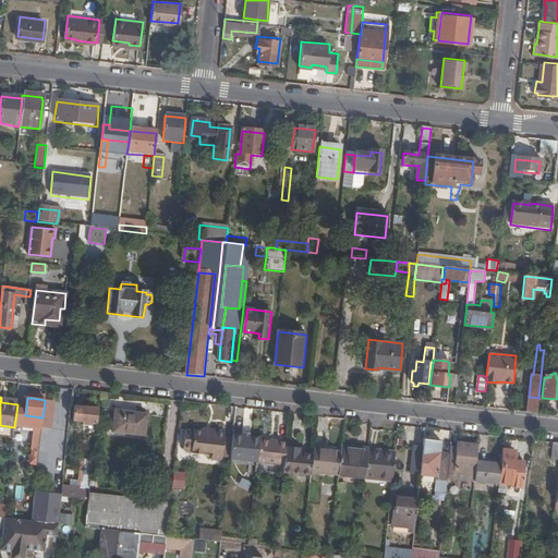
[(55,402),(45,401),(43,417),(52,419),(55,402)]
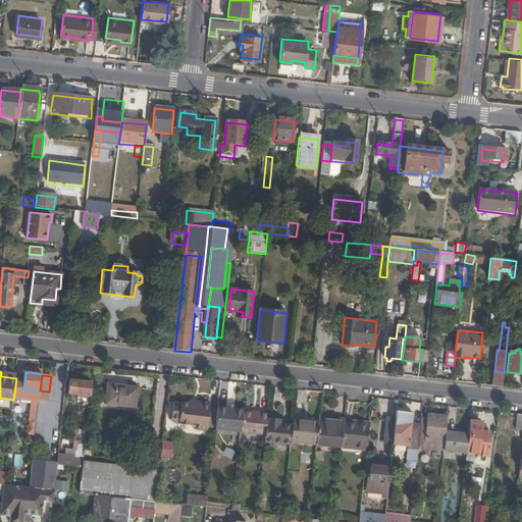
[(90,405),(91,395),(90,395),(90,381),(70,379),(69,394),(77,395),(77,398),(83,398),(87,402),(87,404),(90,405)]
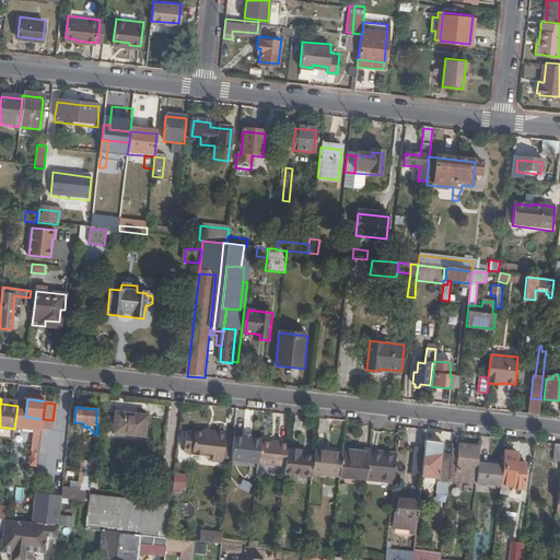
[(146,436),(148,416),(116,412),(114,433),(146,436)]
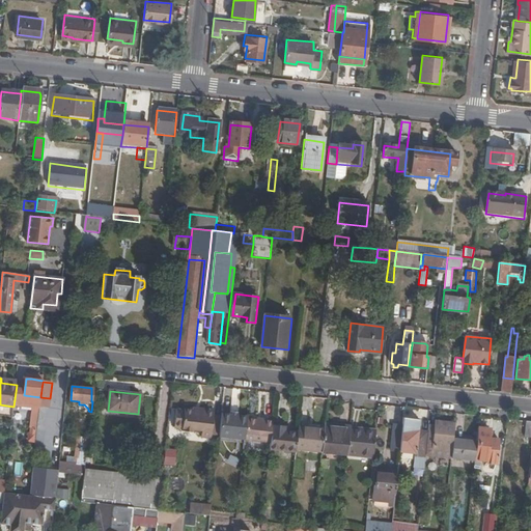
[(219,437),(219,436),(221,416),(214,415),(214,412),(204,411),(204,413),(193,411),(185,411),(185,412),(176,411),(175,427),(183,428),(183,431),(194,432),(194,430),(202,431),(202,434),(202,438),(212,439),(212,436),(219,437)]
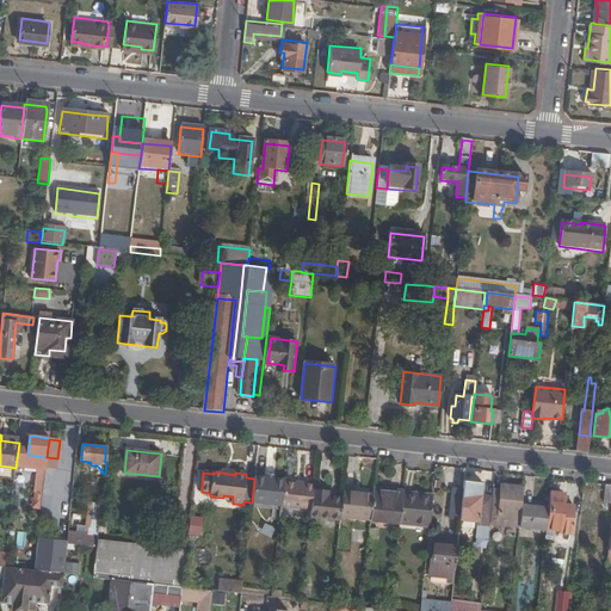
[(252,501),(283,505),(285,482),(287,479),(276,477),(276,475),(267,474),(267,476),(255,475),(254,479),(252,501)]
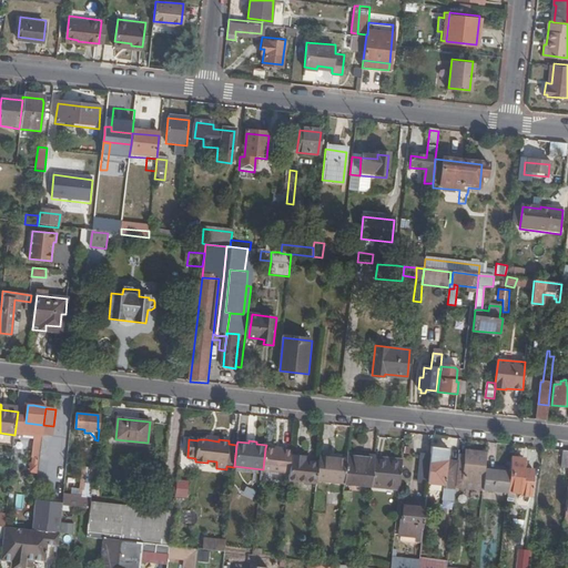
[(448,449),(432,447),(430,455),(428,484),(435,485),(434,494),(443,495),(445,475),(450,475),(450,466),(446,465),(447,462),(447,460),(448,449)]
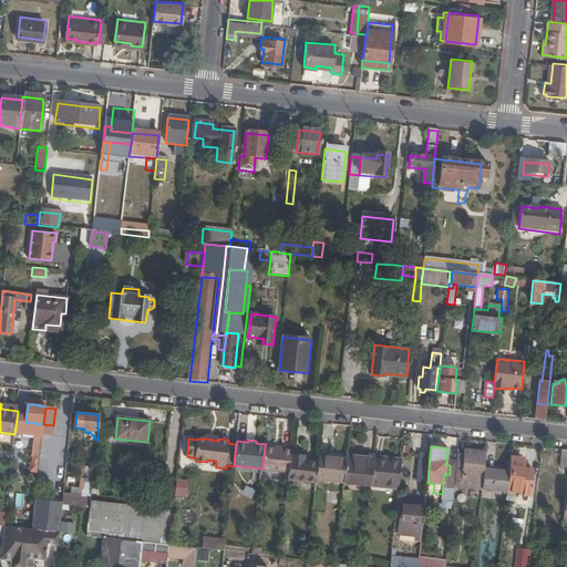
[(263,468),(289,472),(290,454),(291,451),(265,447),(263,468)]
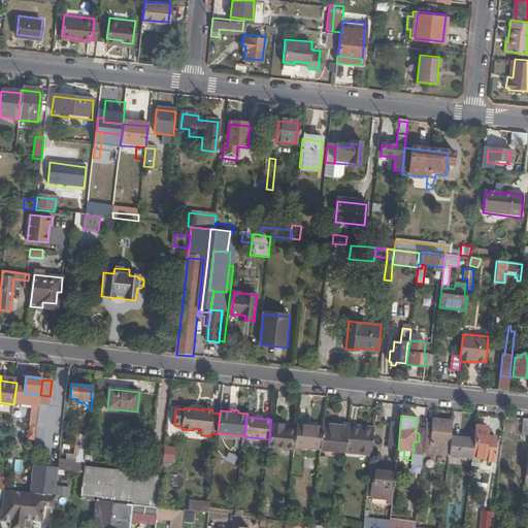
[(295,440),(321,443),(323,423),(297,420),(296,429),(295,440)]
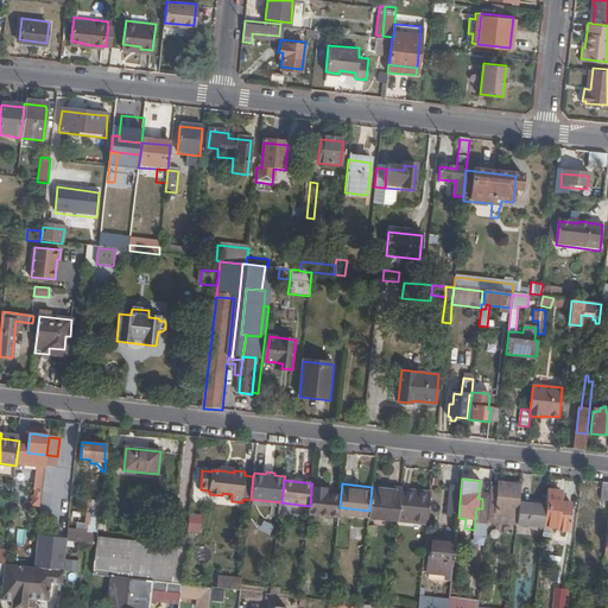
[(520,504),(521,486),(499,483),(499,487),(498,491),(491,491),(491,494),(488,520),(495,520),(496,512),(514,514),(519,514),(520,504)]
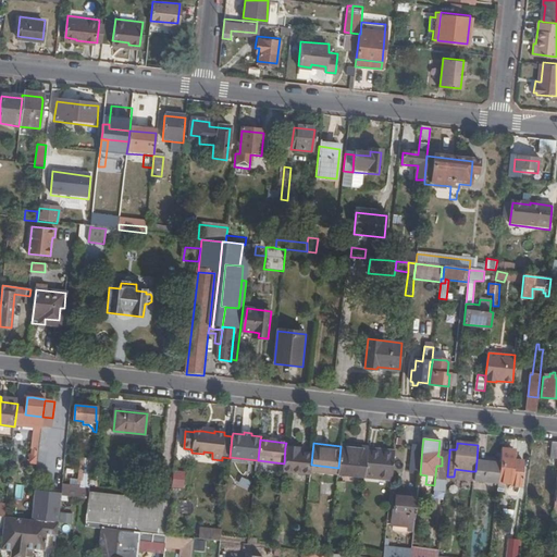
[(337,474),(364,478),(367,453),(367,450),(354,449),(354,446),(341,445),(341,446),(338,468),(337,474)]
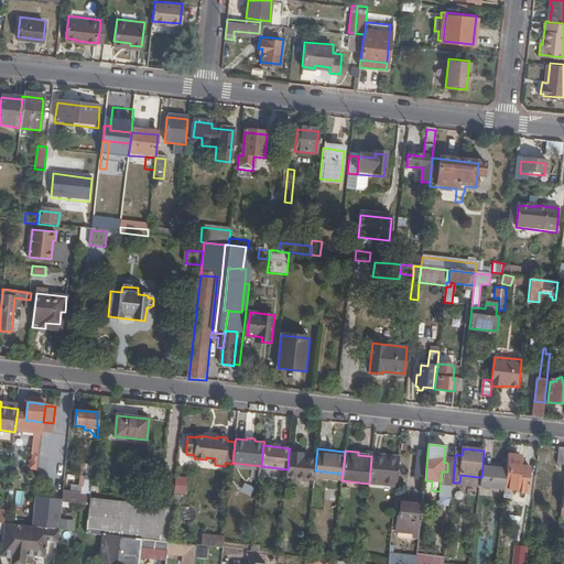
[(286,477),(314,480),(315,470),(316,458),(303,457),(303,454),(289,452),(288,469),(286,477)]
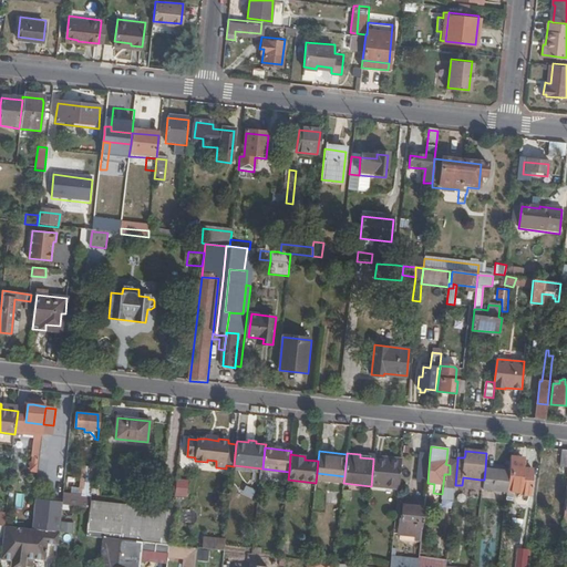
[(428,483),(430,454),(421,454),(418,482),(428,483)]
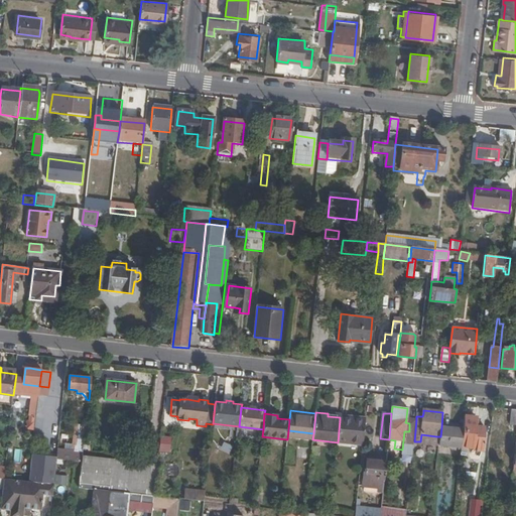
[(461,447),(461,456),(465,456),(465,450),(468,452),(468,447),(473,447),(473,448),(474,449),(481,450),(483,435),(474,434),(475,419),(465,417),(463,430),(461,447)]
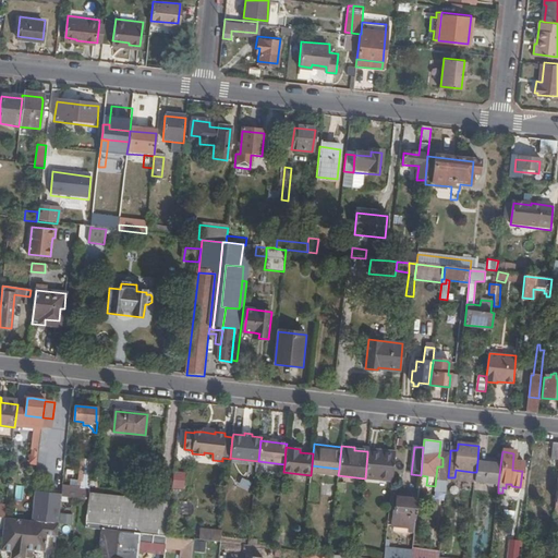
[(364,478),(392,482),(395,453),(379,452),(379,455),(367,453),(365,478),(364,478)]
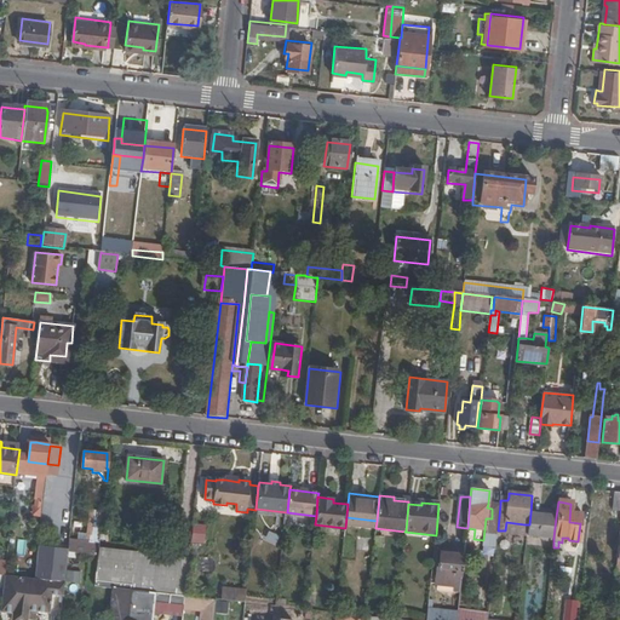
[(500,504),(488,503),(488,504),(487,507),(492,509),(492,518),(486,518),(483,540),(483,545),(495,546),(498,530),(500,504)]
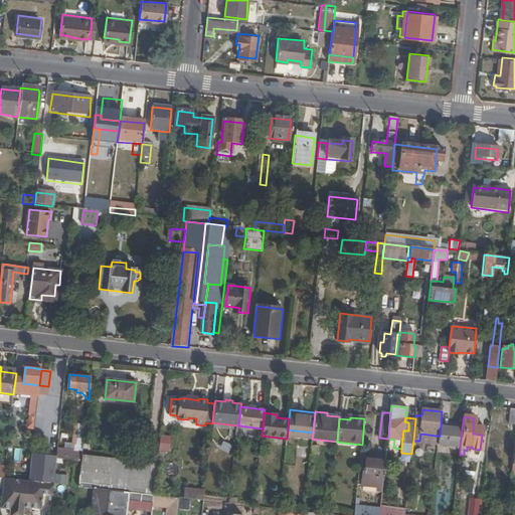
[(83,446),(87,425),(75,424),(73,444),(64,444),(64,450),(77,451),(78,446),(83,446)]
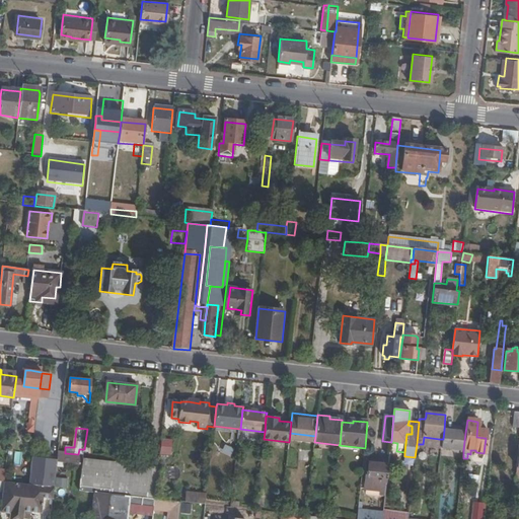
[(442,448),(463,450),(465,433),(444,430),(443,439),(442,445),(442,448)]
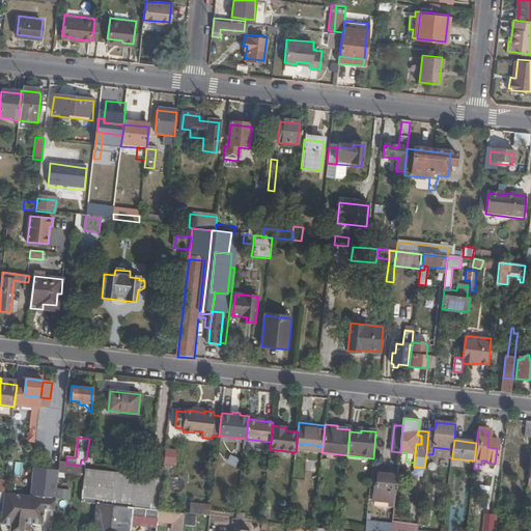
[(75,475),(85,476),(85,471),(86,459),(81,459),(80,465),(66,464),(60,463),(59,472),(59,473),(75,475)]
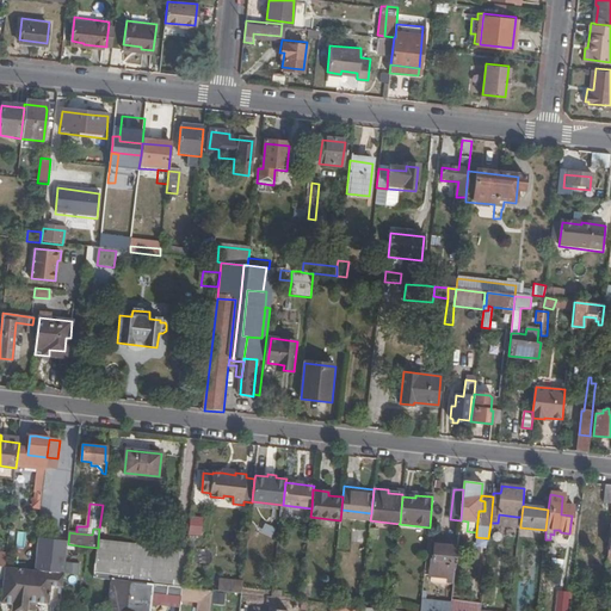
[(68,544),(68,543),(61,542),(60,551),(59,560),(49,559),(49,550),(50,541),(38,539),(35,571),(66,574),(68,544)]
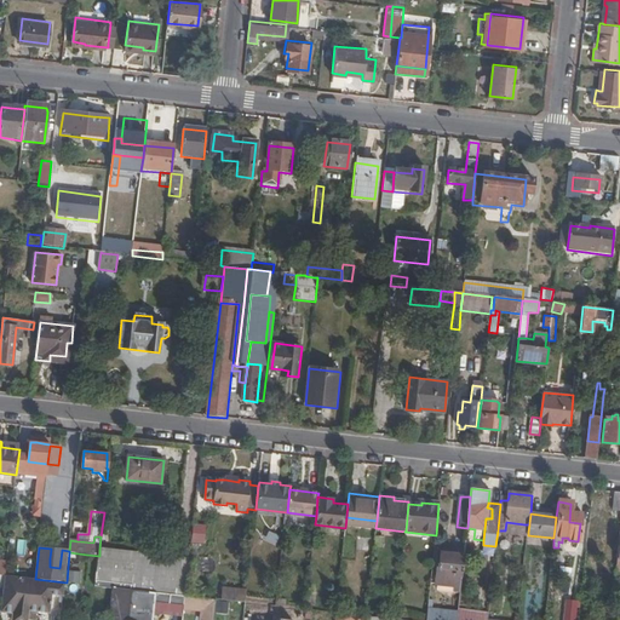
[(156,592),(160,556),(99,550),(99,556),(96,586),(120,589),(125,590),(154,592),(156,592)]
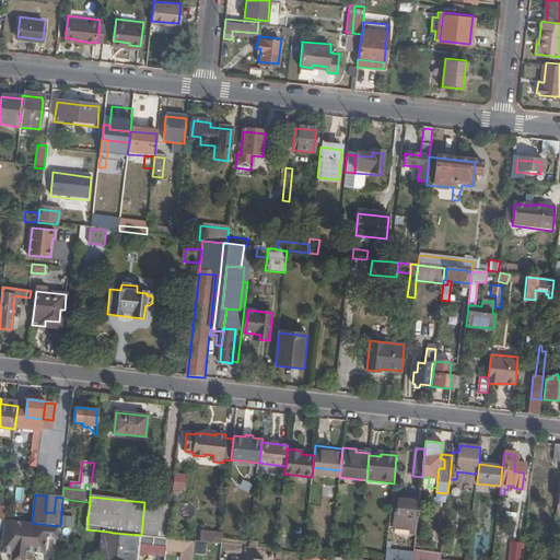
[(410,532),(416,532),(419,499),(399,497),(397,514),(395,514),(394,529),(410,532)]
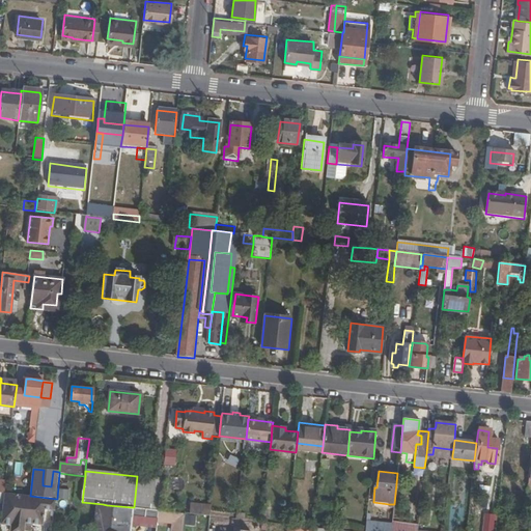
[(137,476),(134,507),(160,510),(163,480),(156,479),(156,478),(137,476)]
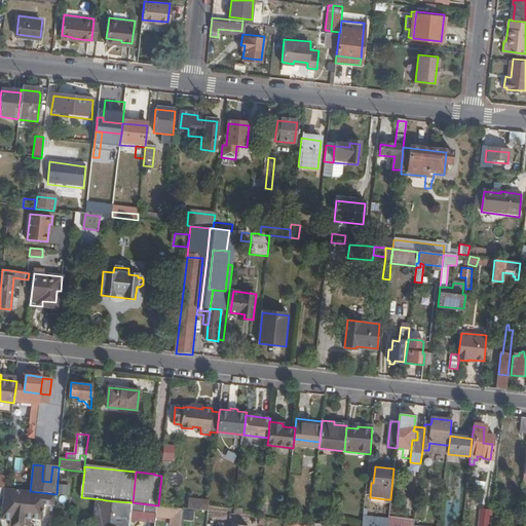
[(59,486),(58,495),(68,496),(69,487),(59,486)]
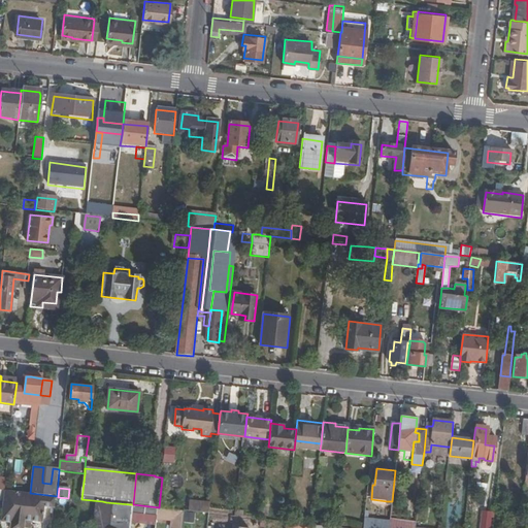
[(3,499),(1,521),(3,522),(10,523),(11,521),(10,527),(22,527),(24,519),(40,520),(42,520),(43,518),(45,506),(56,507),(57,496),(30,493),(4,490),(3,499)]
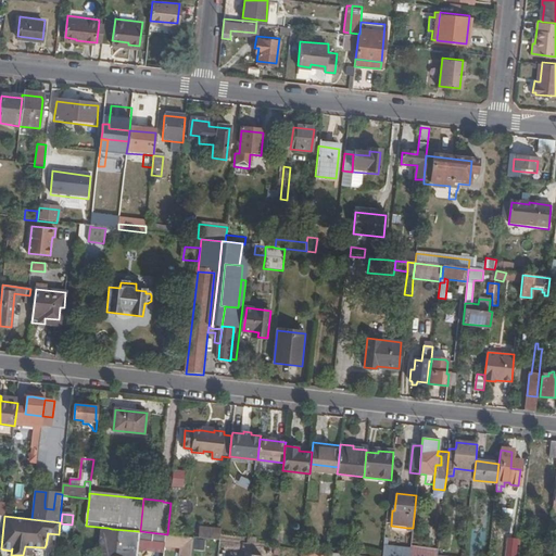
[(135,555),(138,531),(112,529),(108,528),(104,555),(135,555)]
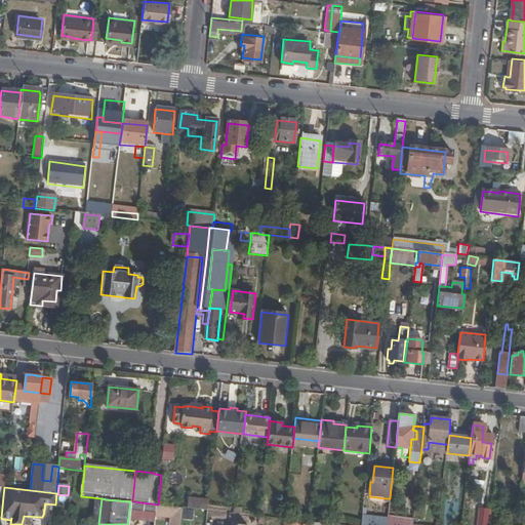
[(192,509),(208,511),(209,500),(193,499),(192,509)]
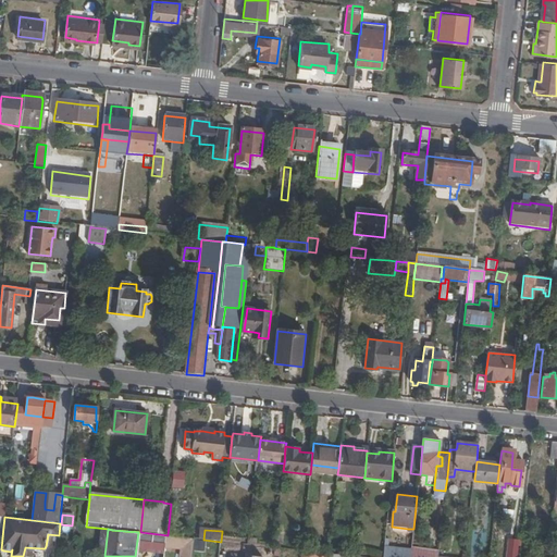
[(166,542),(168,535),(140,532),(138,546),(165,549),(166,542)]
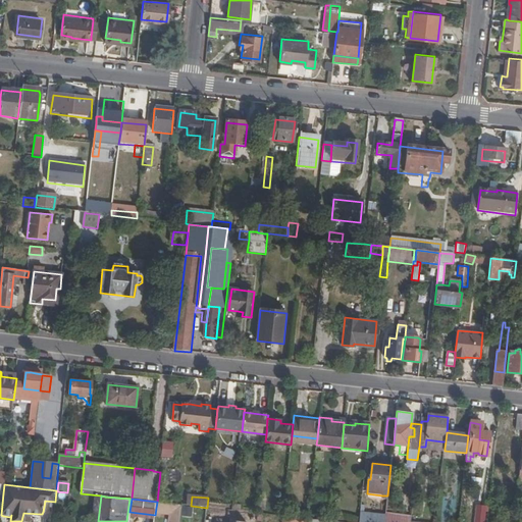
[(179,521),(183,505),(157,502),(156,508),(171,510),(169,521),(179,521)]
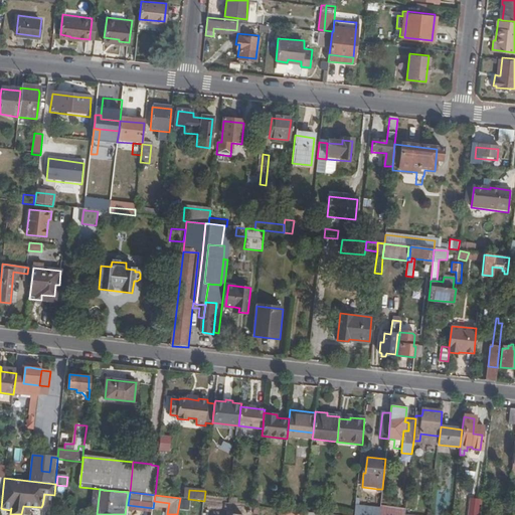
[(476,514),(478,500),(470,499),(467,514),(476,514)]
